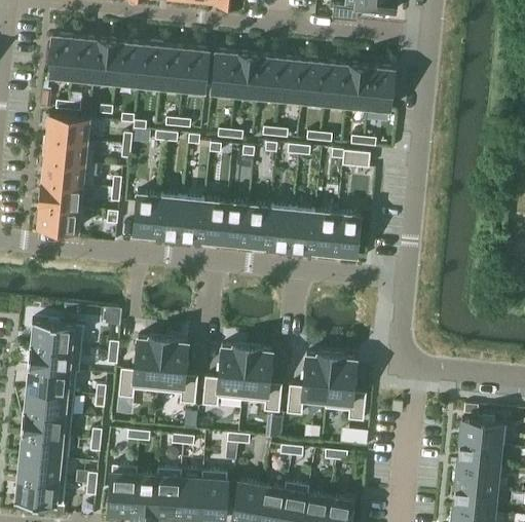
[(334,5),(332,20),(358,22),(359,8),(396,12),(397,0),(345,0),(345,6),(334,5)]
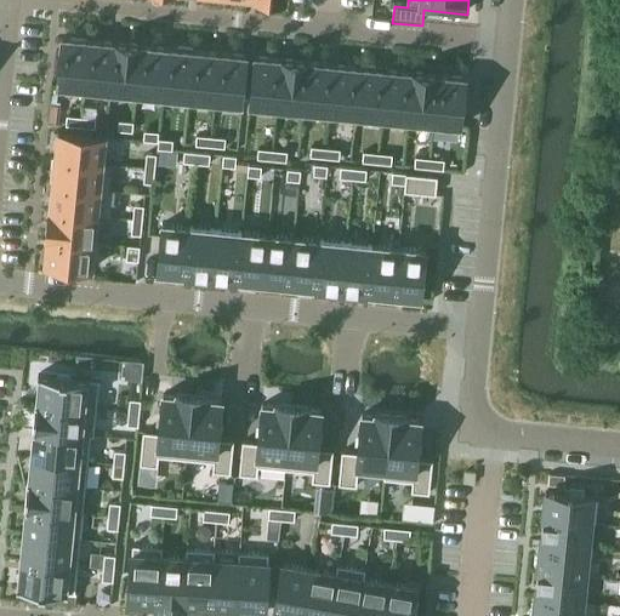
[(89,44),(62,41),(57,90),(84,92),(89,44)]
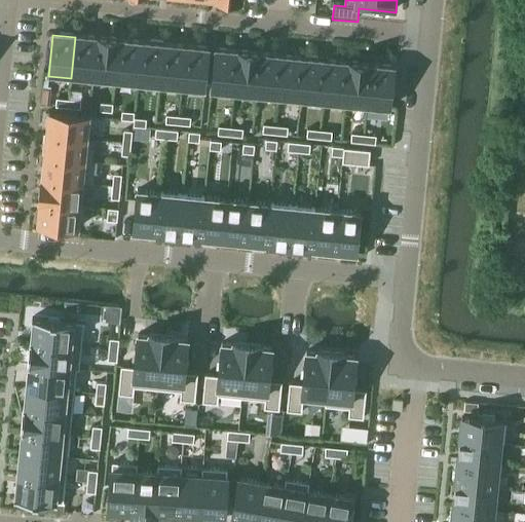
[(98,39),(75,37),(71,78),(94,80),(98,39)]
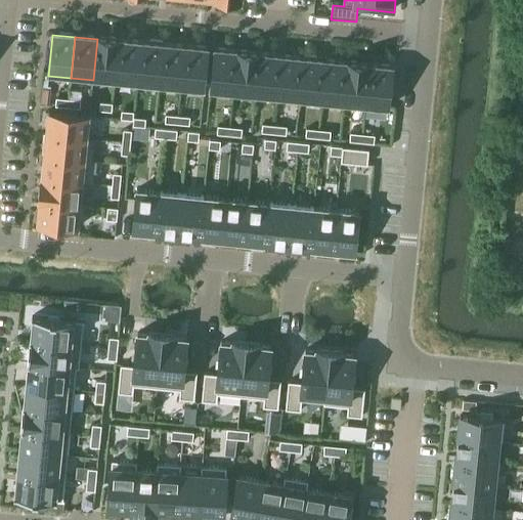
[(93,80),(115,82),(119,41),(107,40),(99,39),(97,39),(93,80)]
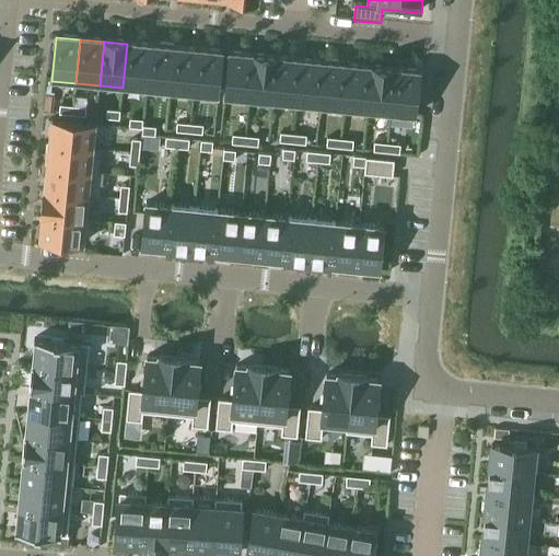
[(151,47),(127,44),(123,88),(147,91),(151,47)]
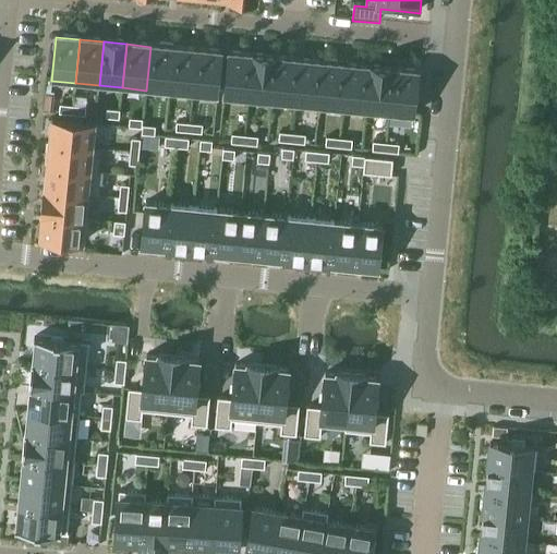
[(160,48),(150,47),(146,91),(169,93),(173,49),(173,48),(160,46),(160,48)]
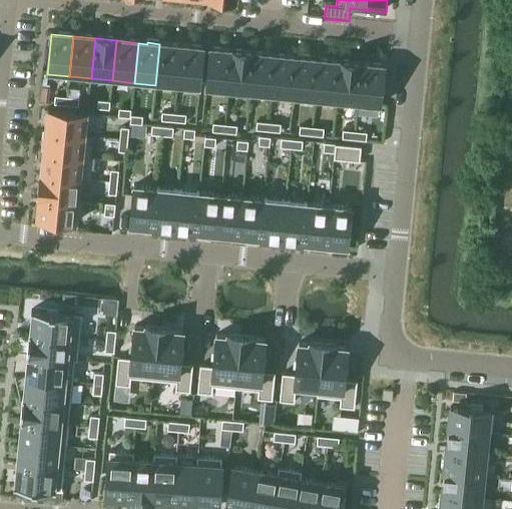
[(181,47),(159,45),(155,85),(177,87),(181,47)]
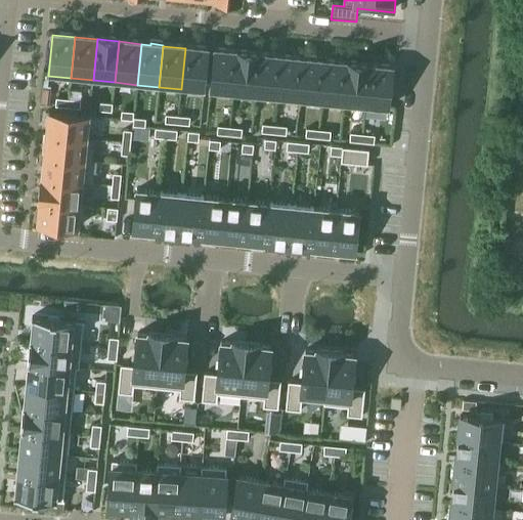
[(208,50),(185,48),(181,89),(204,91),(208,50)]
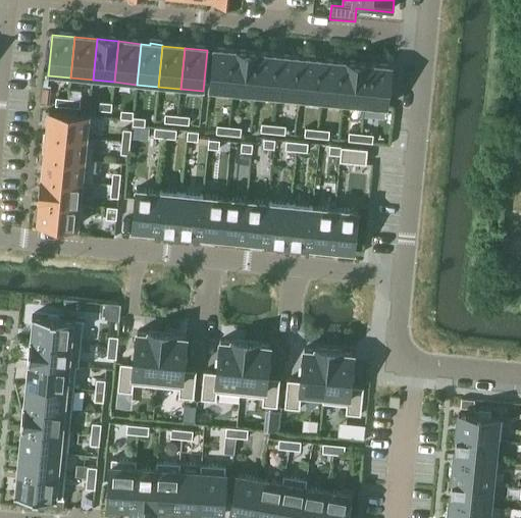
[(237,53),(214,51),(210,92),(232,94),(237,53)]
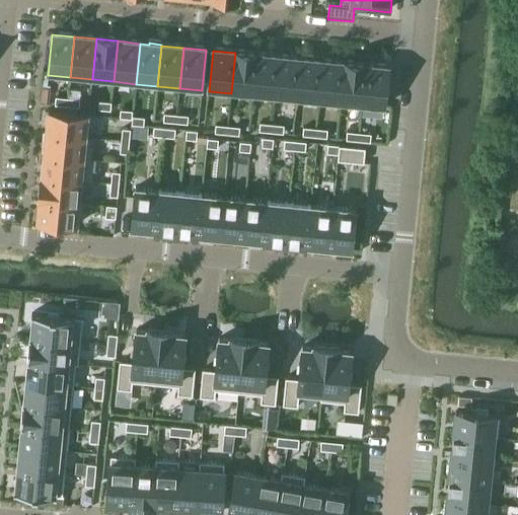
[(235,53),(231,93),(253,95),(257,55),(247,54),(236,53),(235,53)]
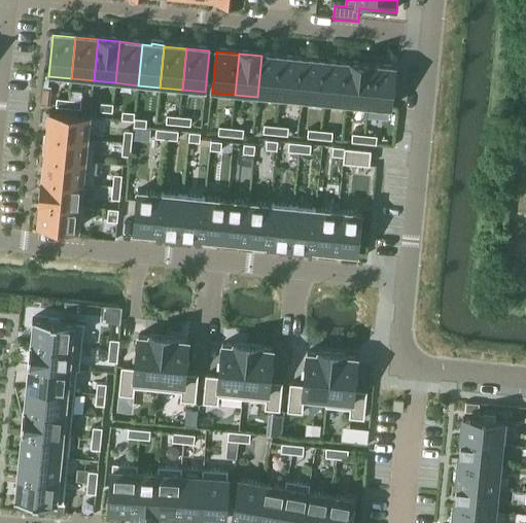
[(283,58),(261,56),(257,97),(279,99),(283,58)]
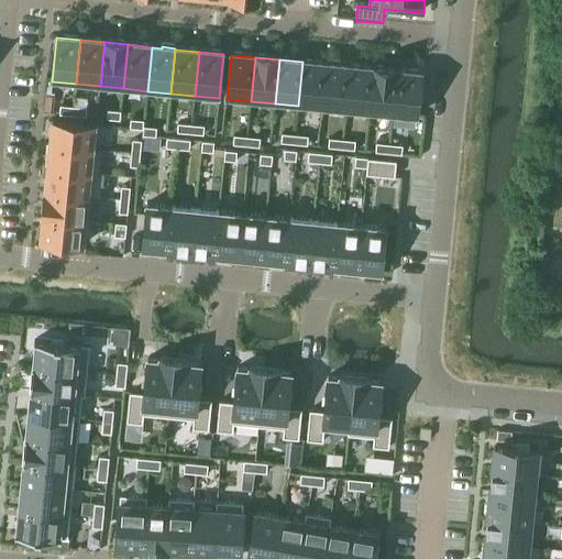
[(327,64),(302,62),(298,106),(322,108),(327,64)]
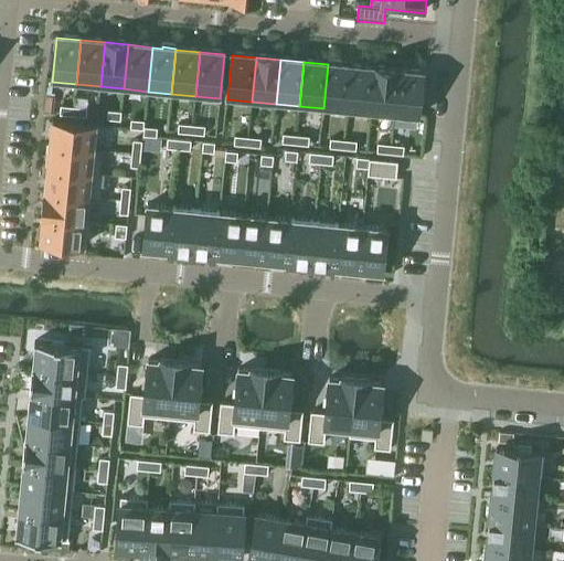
[(338,65),(328,64),(323,108),(347,112),(351,67),(351,65),(338,64),(338,65)]
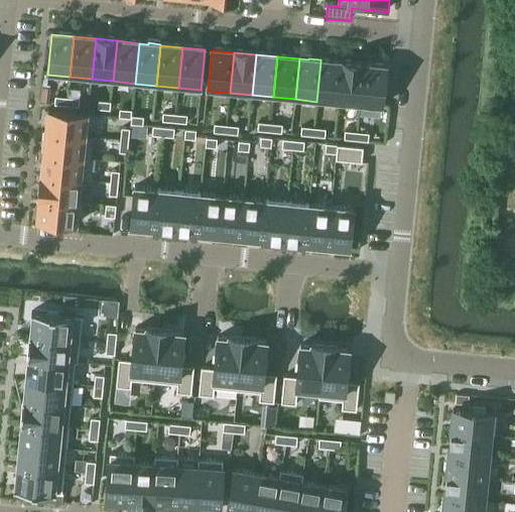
[(343,64),(320,61),(316,102),(339,104),(343,64)]
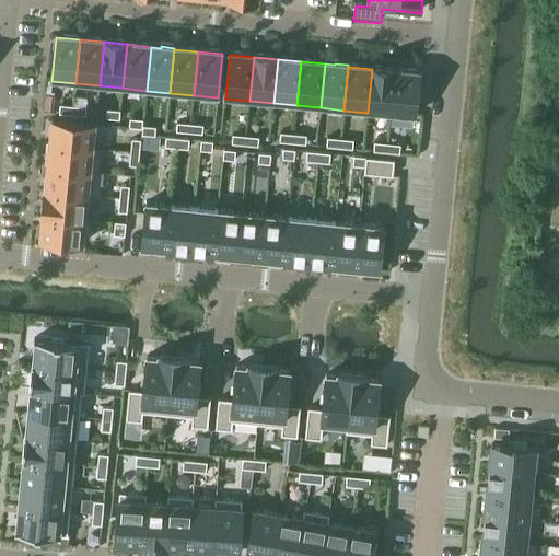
[(368,113),(391,115),(395,71),(395,70),(372,68),(372,69),(368,113)]
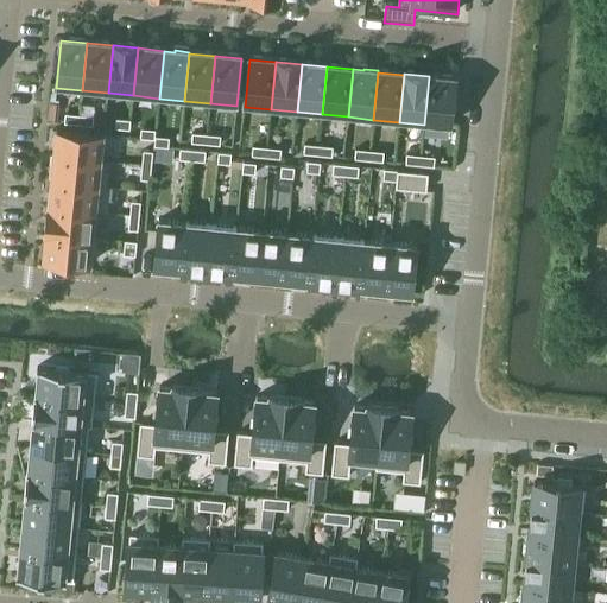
[(429,77),(424,125),(451,127),(451,126),(453,110),(455,110),(456,97),(454,96),(456,80),(432,77),(429,77)]
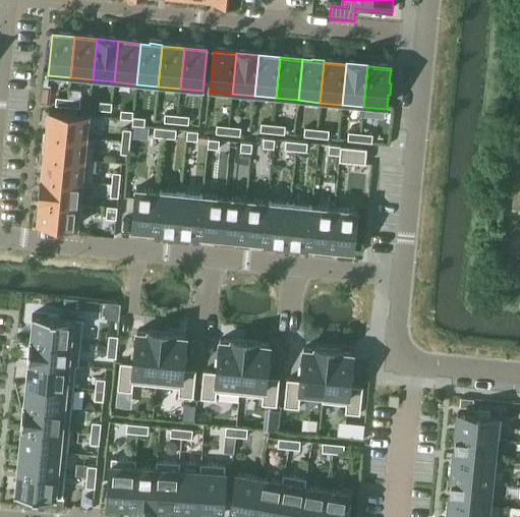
[(68,102),(56,100),(55,108),(67,110),(68,102)]
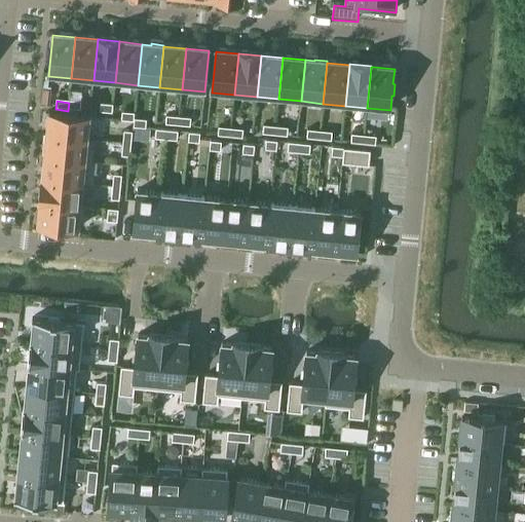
[(81,104),(69,103),(68,111),(80,112),(81,104)]
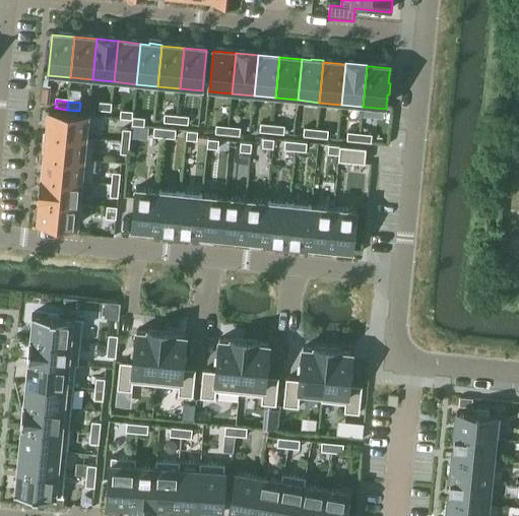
[(112,106),(100,105),(99,113),(111,114),(112,106)]
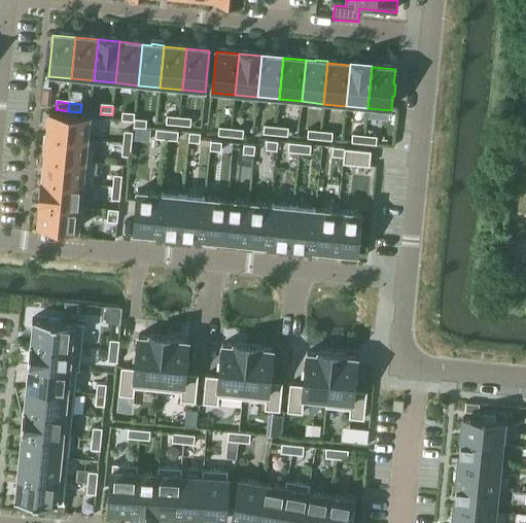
[(135,115),(123,114),(121,123),(134,124),(134,120),(135,115)]
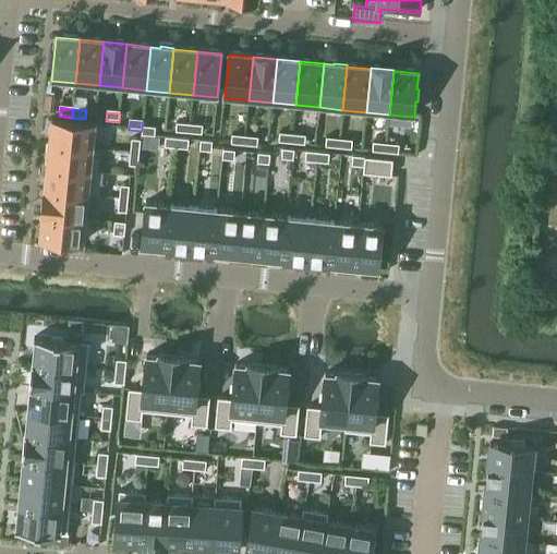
[(95,127),(51,122),(49,146),(93,151),(95,127)]
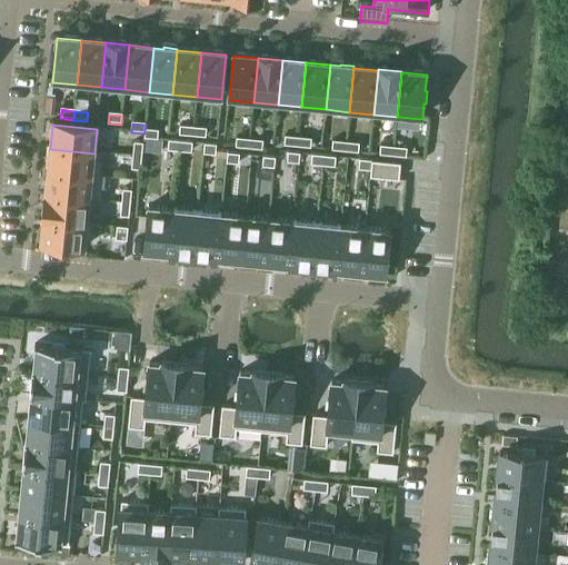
[(193,129),(180,128),(179,137),(192,138),(193,129)]
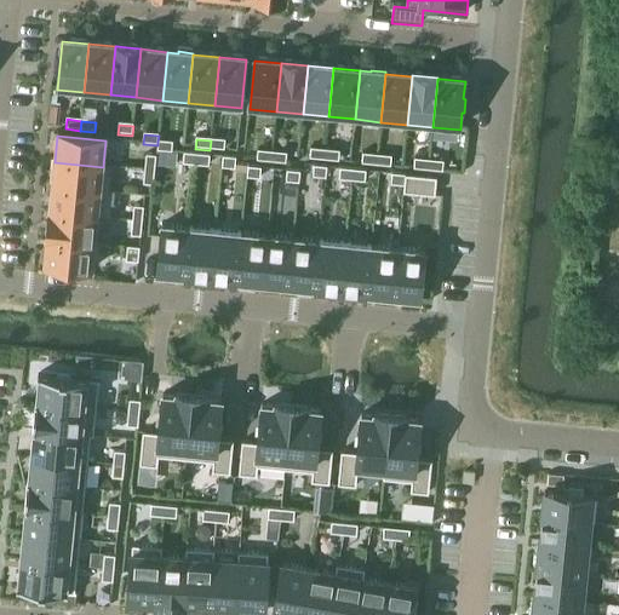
[(225,142),(211,141),(210,150),(224,151),(225,142)]
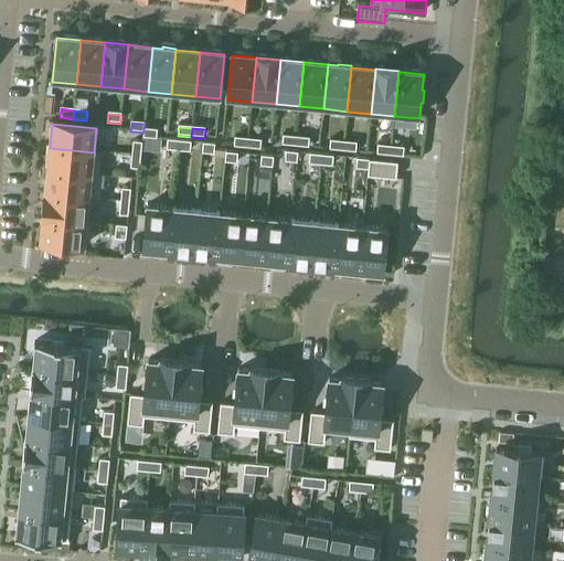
[(144,133),(144,138),(157,140),(157,131),(144,129),(144,133)]
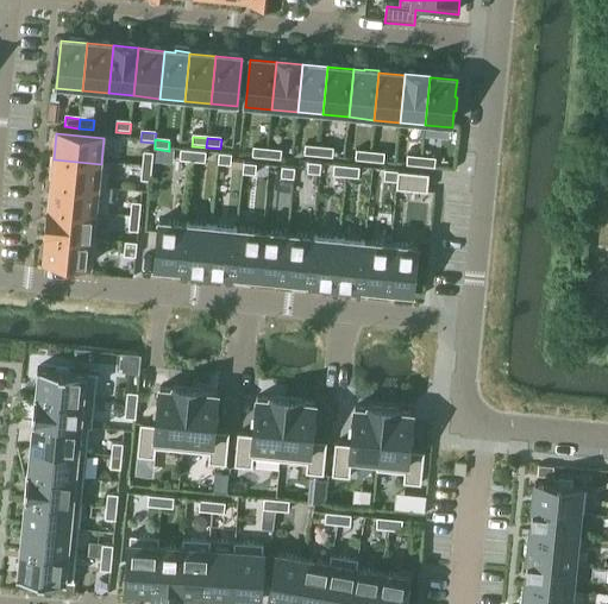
[(319,149),(306,148),(305,157),(319,158),(319,149)]
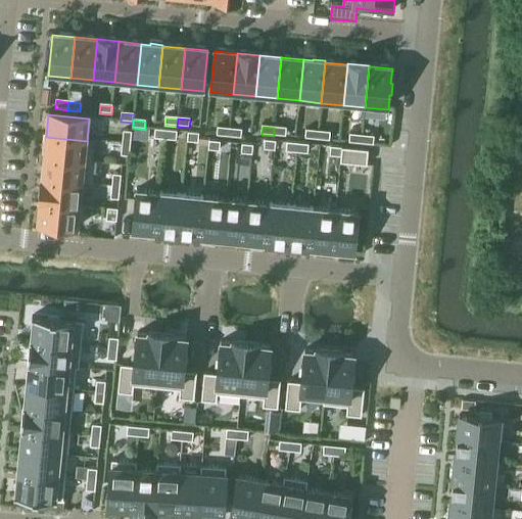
[(286,129),(274,128),(274,136),(286,137),(286,129)]
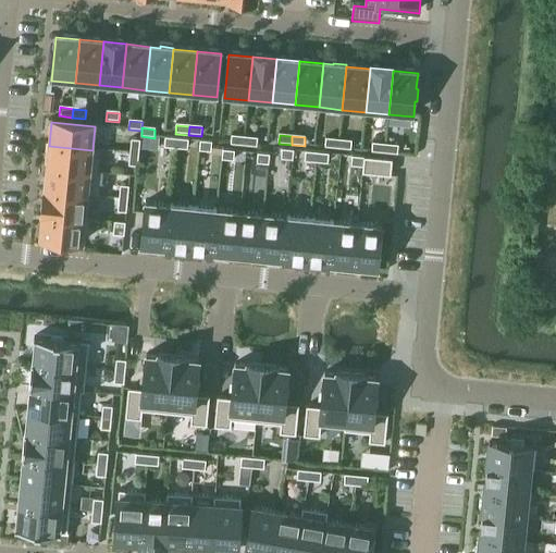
[(245,138),(232,137),(231,146),(244,147),(245,138)]
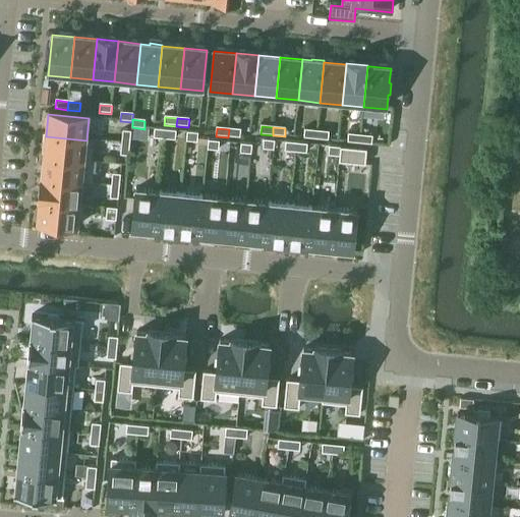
[(241,130),(229,129),(228,137),(240,138),(241,130)]
